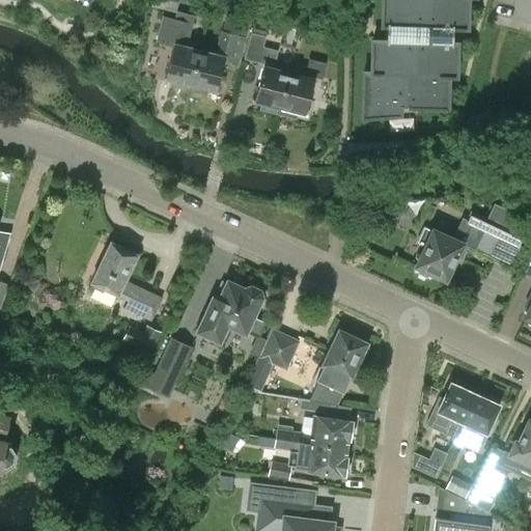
[(152,0),(151,5),(156,7),(175,12),(177,0),(152,0)]
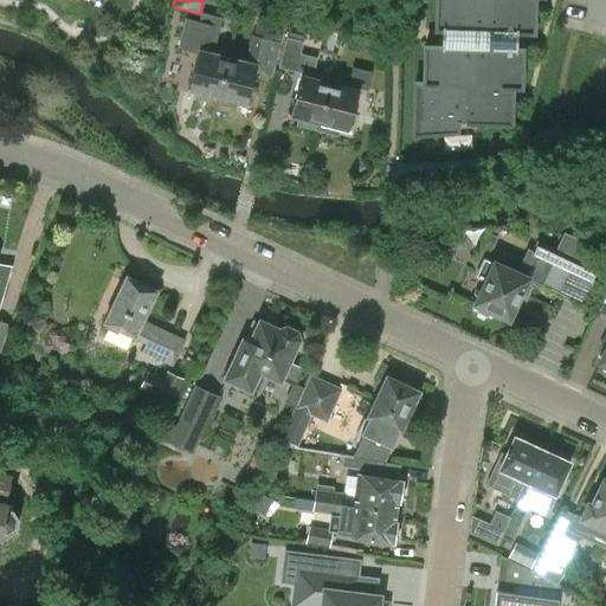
[(437,0),(437,31),(443,31),(443,47),(425,47),(424,84),(416,84),(414,137),(458,136),(458,128),(513,129),(514,92),(523,92),(523,53),(517,53),(517,37),(535,38),(535,0),(437,0)]
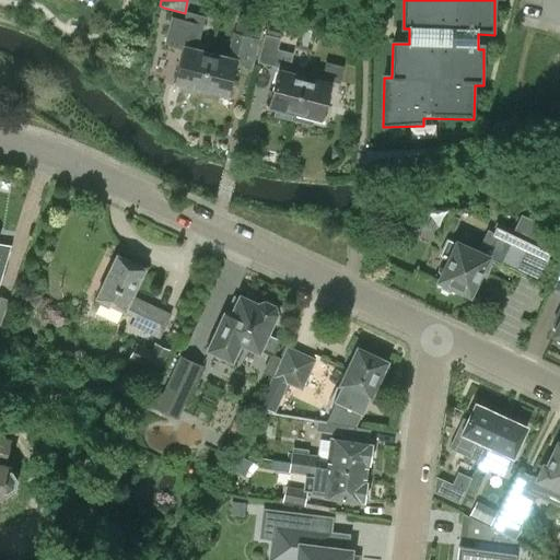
[(183,91),(199,95),(210,54),(197,50),(206,16),(186,11),(184,20),(171,16),(164,45),(183,49),(174,83),(185,86),(183,91)]
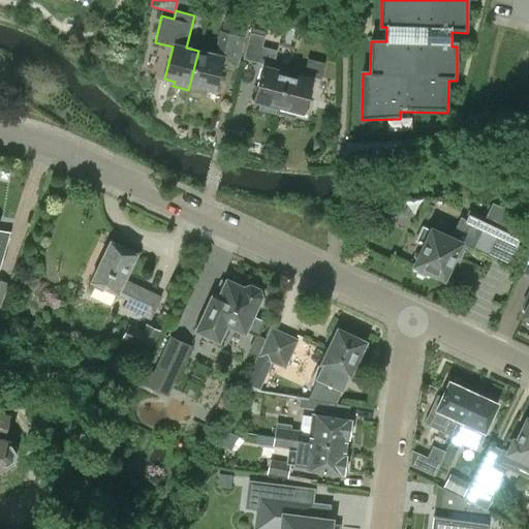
[(214,55),(198,51),(188,90),(205,94),(206,89),(215,92),(223,61),(238,64),(245,37),(220,31),(214,55)]
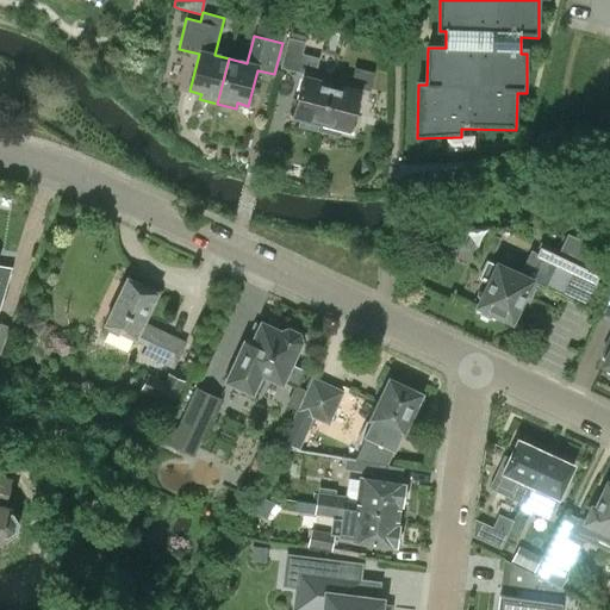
[(299,126),(319,131),(331,85),(313,80),(319,60),(303,55),(305,42),(288,38),(280,70),(302,76),(291,118),(302,120),(299,126)]
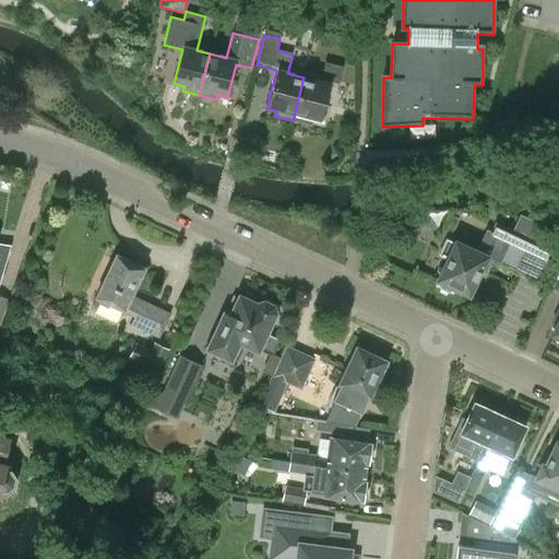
[(304,78),(293,120),(311,126),(312,119),(321,121),(323,113),(331,84),(339,86),(343,67),(325,62),(320,81),(304,78)]
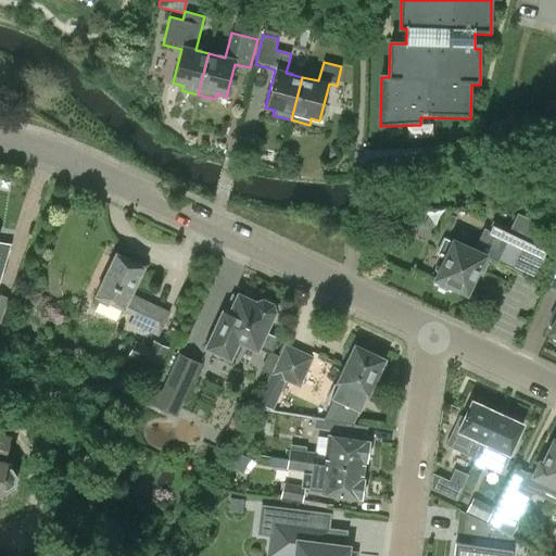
[(483,229),(472,250),(453,241),(452,243),(444,239),(437,255),(444,258),(434,280),(438,281),(438,287),(445,290),(449,289),(466,297),(475,278),(478,270),(482,273),(489,261),(516,274),(533,281),(555,232),(555,230),(517,213),(509,229),(493,222),(489,231),(483,229)]
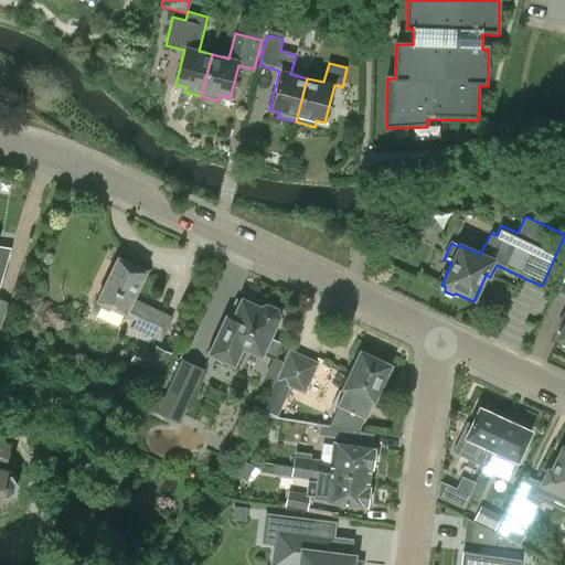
[(0,246),(0,284),(11,248),(0,246)]
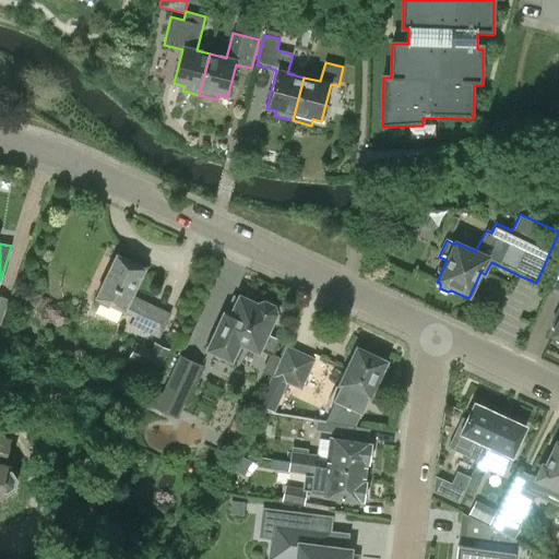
[(132,295),(144,269),(116,256),(96,298),(125,312),(134,317),(131,324),(159,339),(173,313),(132,295)]
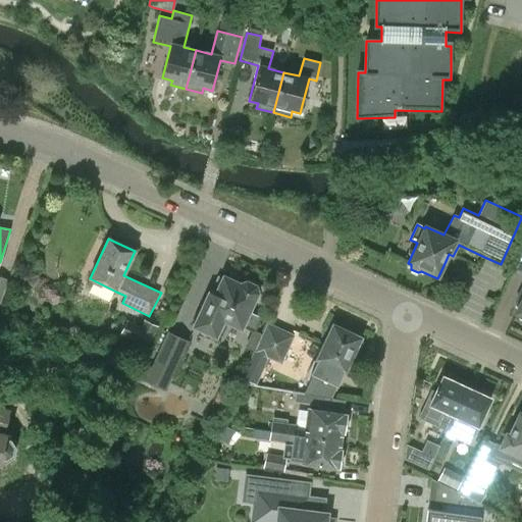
[(246,348),(254,352),(262,334),(255,331),(261,318),(248,312),(257,293),(255,288),(246,283),(240,285),(223,278),(216,295),(210,292),(195,326),(215,335),(222,319),(241,327),(241,326),(252,331),(246,348)]
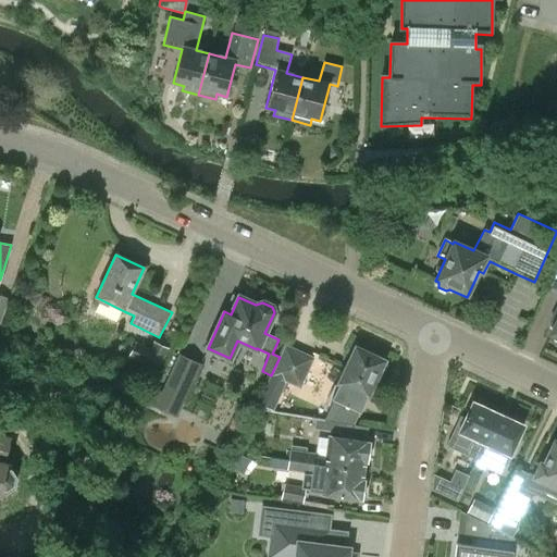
[(139,362),(159,367),(169,348),(155,342),(150,349),(135,342),(128,357),(139,362)]
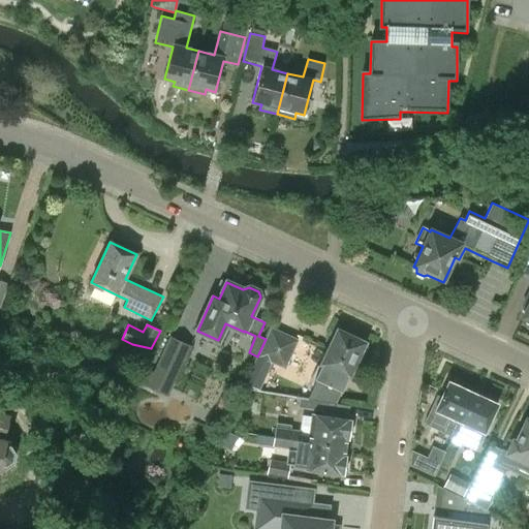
[(285,370),(299,340),(271,328),(266,339),(257,356),(272,364),(285,370)]
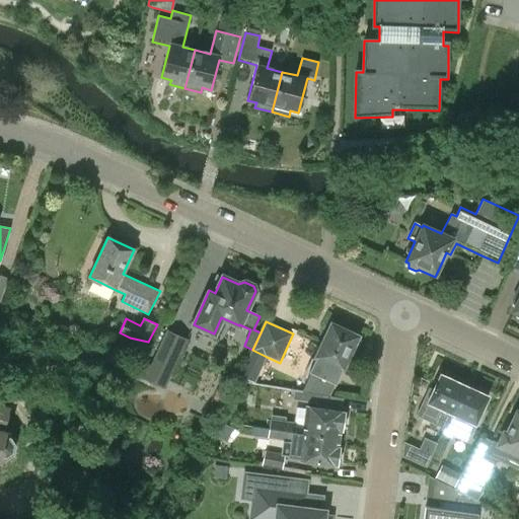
[(306,370),(309,371),(309,372),(335,384),(342,370),(351,351),(355,353),(360,341),(356,339),(357,337),(355,336),(357,332),(346,327),(344,330),(331,324),(314,360),(311,358),(306,370)]
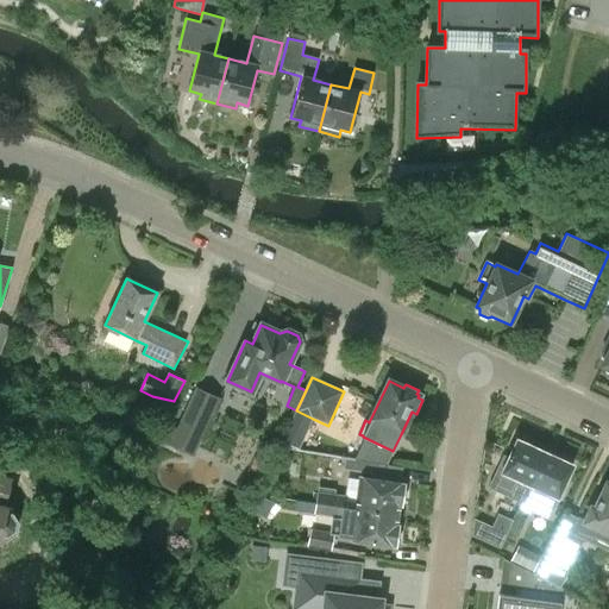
[(193,457),(220,399),(195,387),(168,445),(193,457)]
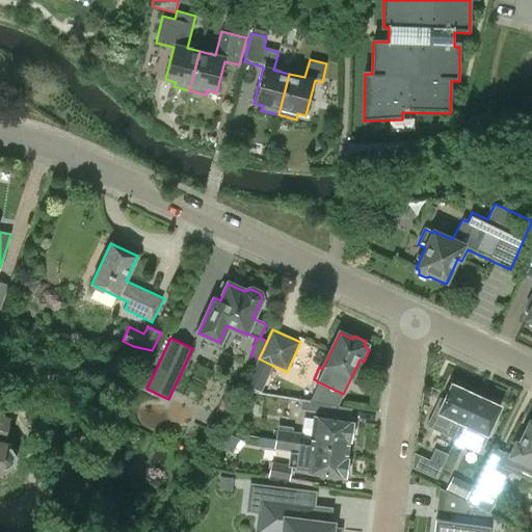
[(261,393),(273,366),(259,358),(246,387),(261,393)]
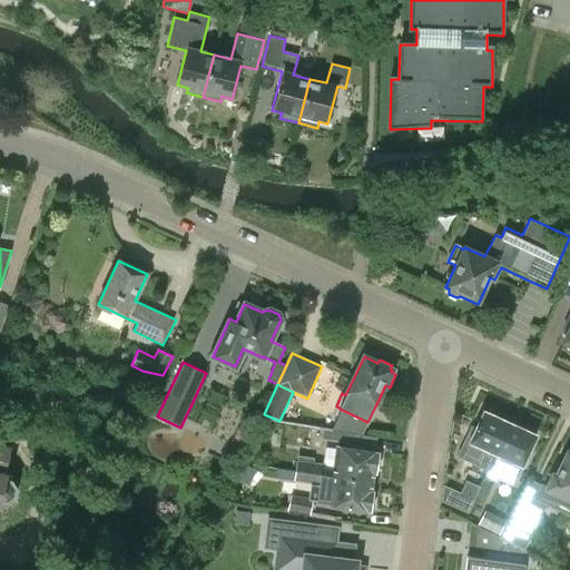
[(509,426),(510,424),(498,419),(499,416),(489,412),(488,414),(484,412),(475,430),(472,428),(465,441),(464,440),(458,457),(488,470),(509,426)]
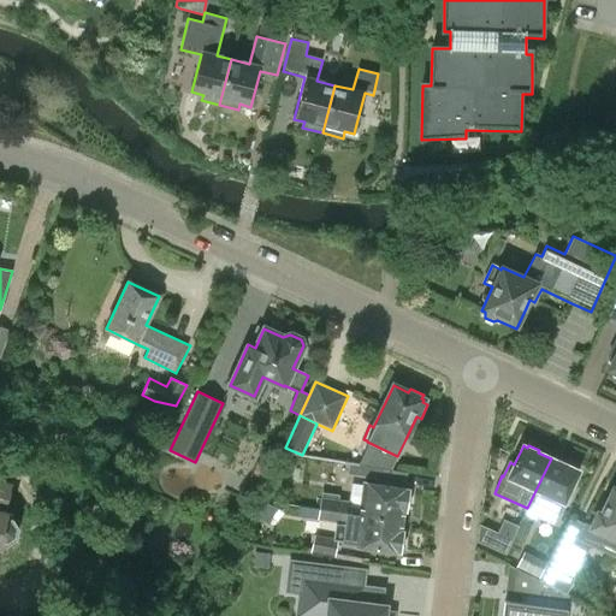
[(566,462),(564,465),(551,458),(550,461),(527,508),(525,513),(535,517),(538,511),(557,520),(564,504),(567,505),(573,492),(570,491),(579,471),(574,469),(575,467),(566,462)]
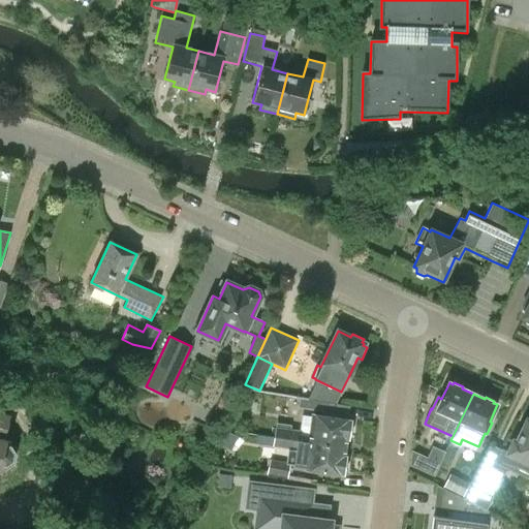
[(2,468),(5,469),(13,464),(17,454),(11,445),(7,444),(9,438),(5,437),(10,414),(0,411),(0,472),(1,473),(2,468)]
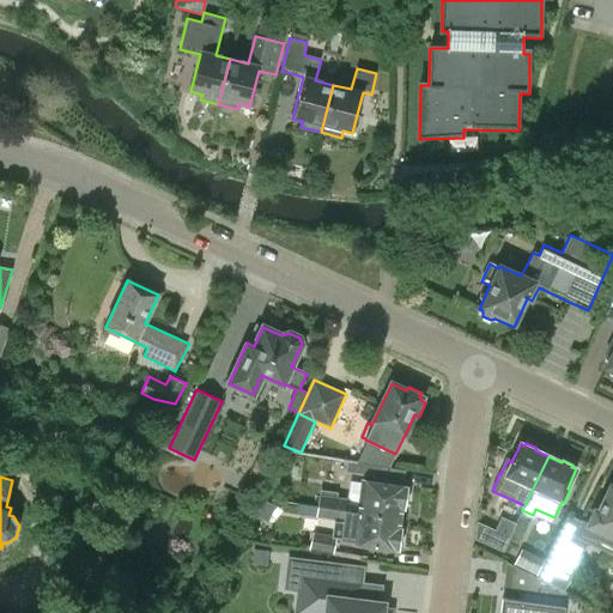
[(319,496),(317,507),(400,519),(401,509),(402,509),(402,508),(408,501),(408,493),(406,490),(406,487),(364,481),(363,487),(353,486),(352,499),(319,496)]
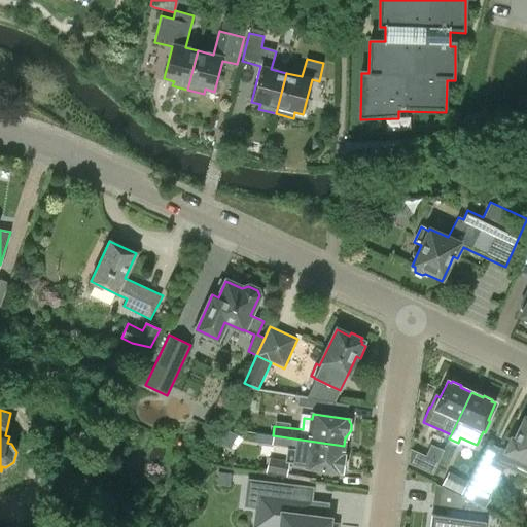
[(505,452),(500,449),(494,462),(505,467),(526,478),(526,419),(525,418),(515,441),(512,438),(505,452)]
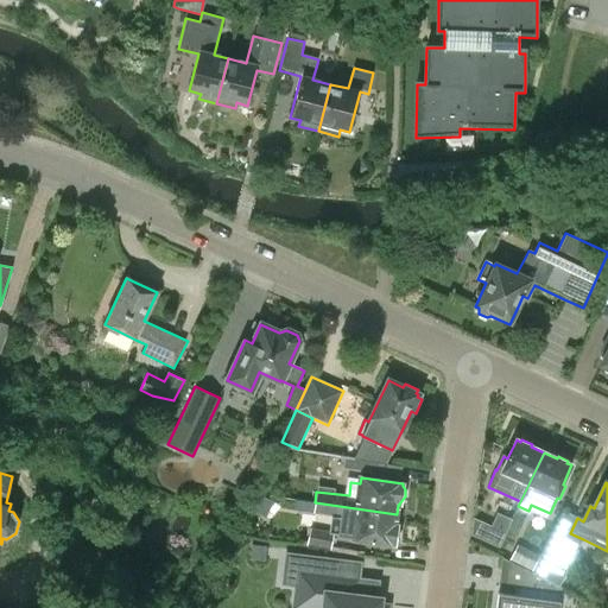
[(397,514),(315,502),(312,513),(339,517),(336,533),(353,536),(352,539),(393,545),(394,542),(399,540),(400,531),(396,527),(397,514)]
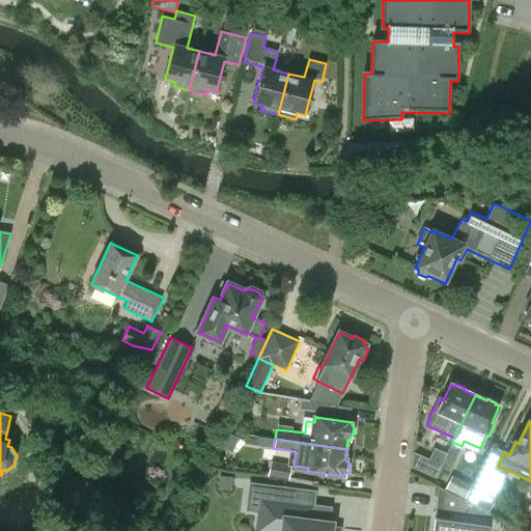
[(424,471),(437,477),(447,454),(435,449),(424,471)]
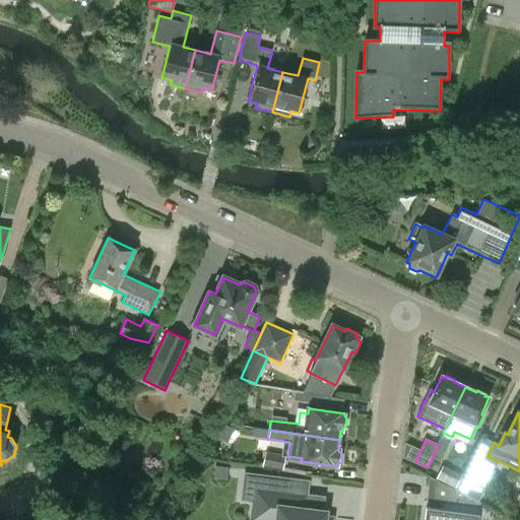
[(262,466),(282,470),(285,455),(265,451),(262,466)]
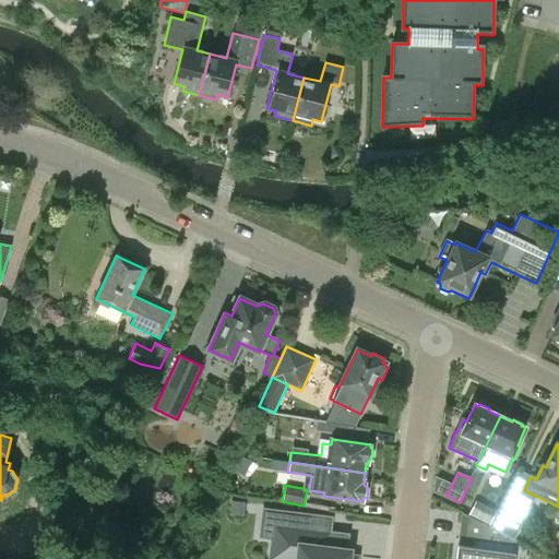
[(512,485),(490,526),(515,539),(536,496),(524,490),(512,485)]
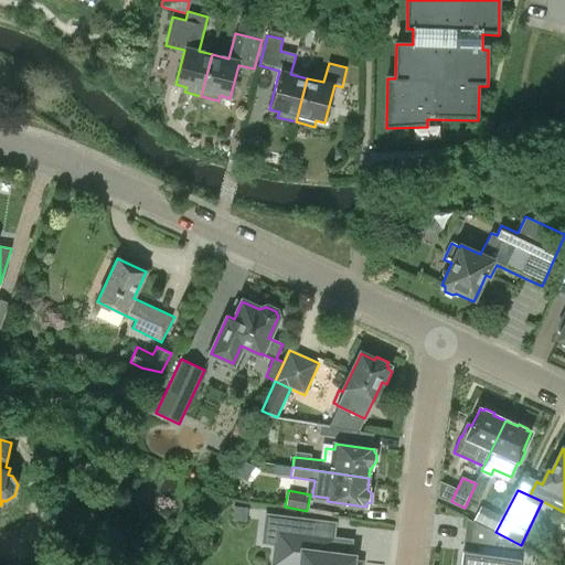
[(234,507),(233,520),(246,522),(247,508),(234,507)]
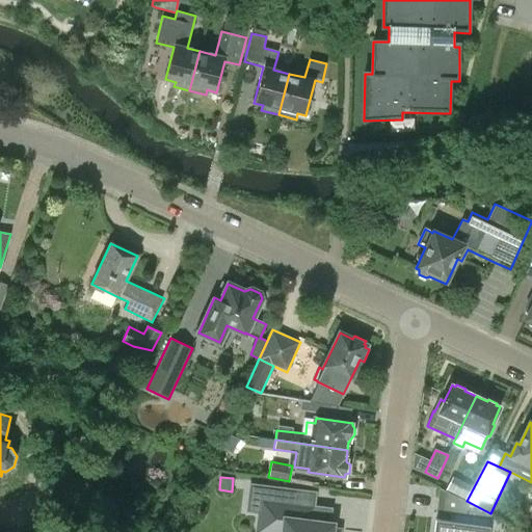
[(315,493),(250,484),(247,509),(262,511),(259,530),(277,531),(329,531),(331,524),(311,522),(315,493)]
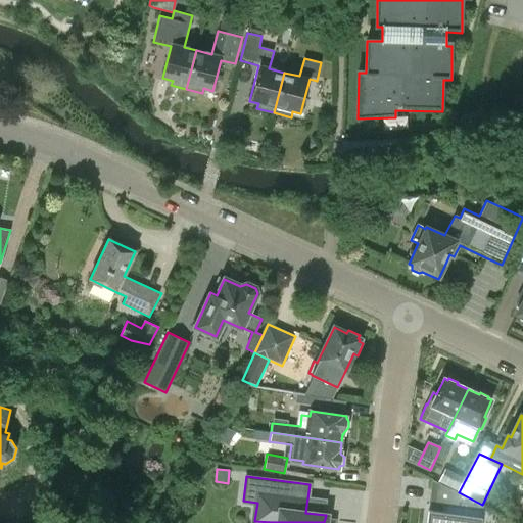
[(459,492),(457,491),(454,514),(428,511),(426,522),(479,522),(482,505),(459,492)]
